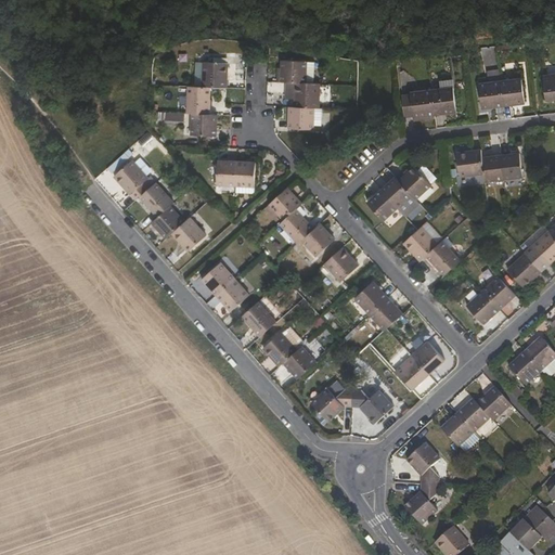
[(283,67),(279,67),(278,81),(286,81),(295,81),(306,81),(307,61),(283,60),(283,67)]
